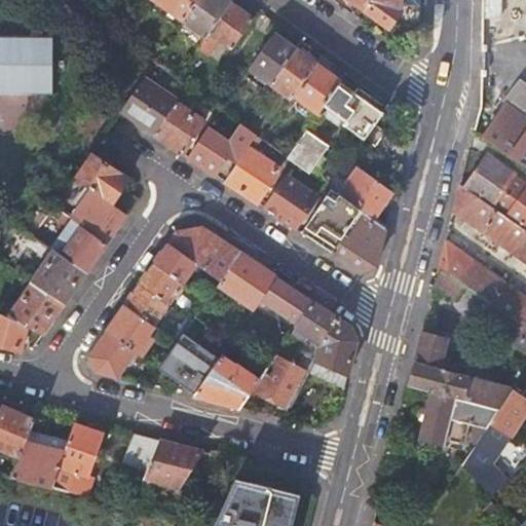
[(198,0),(155,0),(184,22),(198,0)]
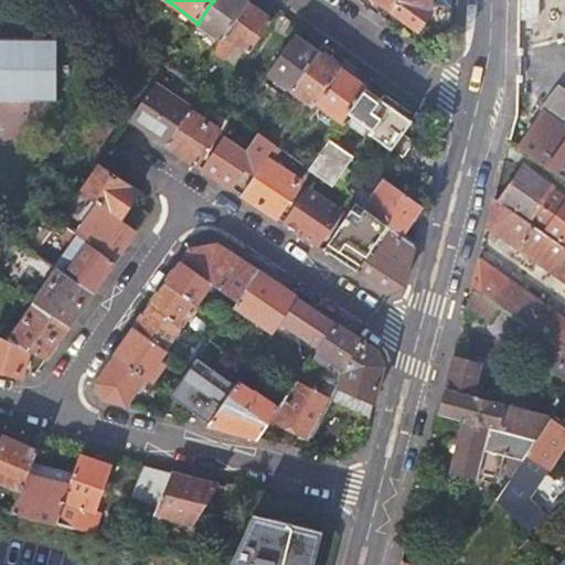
[(247,4),(242,0),(213,0),(198,23),(223,40),(247,4)]
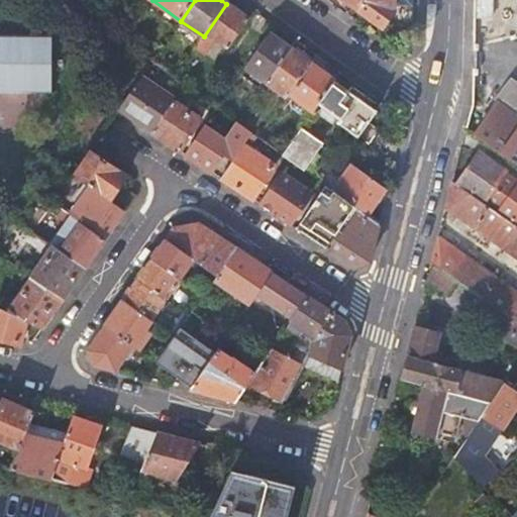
[(364,0),(345,0),(357,9),(364,0)]
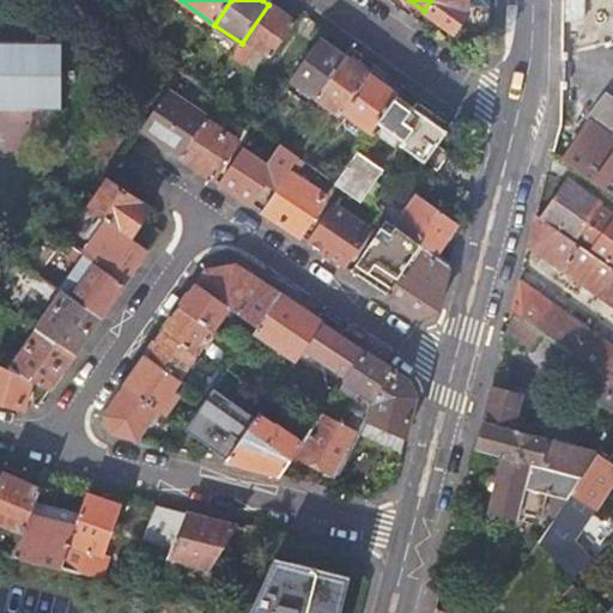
[(468,0),(431,0),(424,11),(455,32),(469,12),(468,0)]
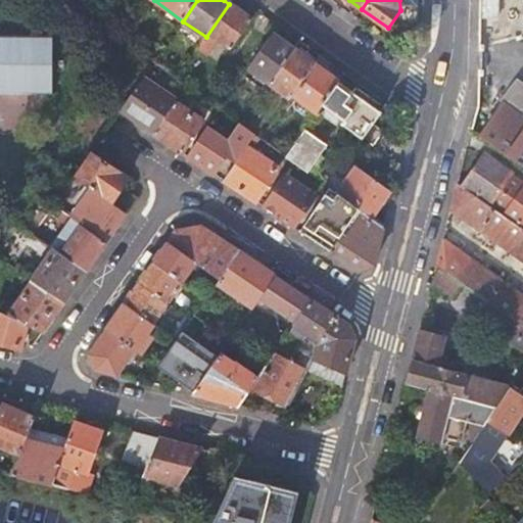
[(251,20),(229,4),(206,37),(197,48),(207,56),(220,40),(232,50),(251,20)]
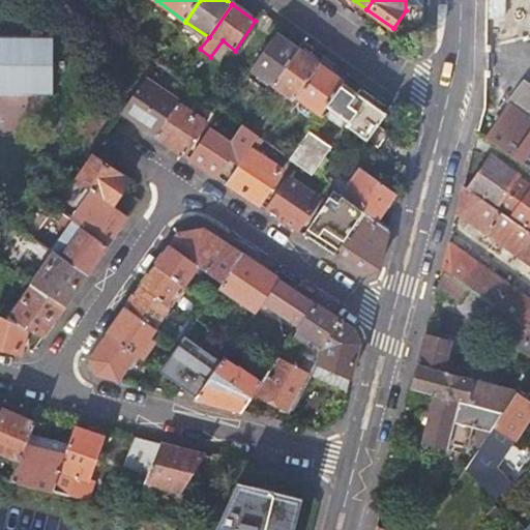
[(298,51),(276,34),(254,69),(259,74),(259,78),(268,84),(271,82),(274,85),(298,51)]
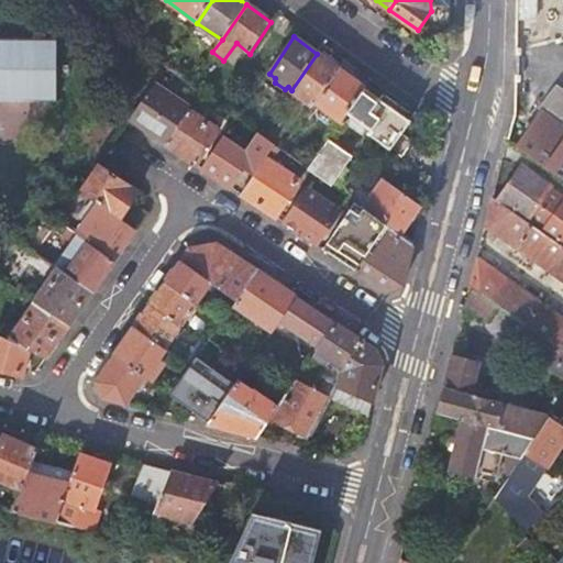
[(0,96),(55,96),(55,39),(0,37),(0,96)]
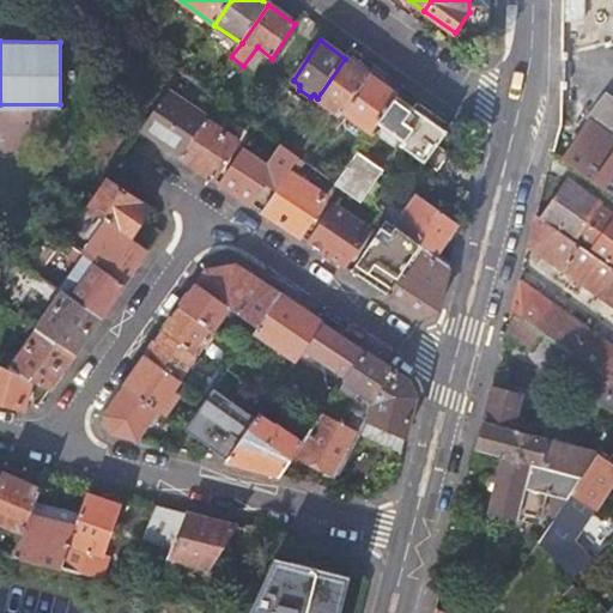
[(369,76),(345,59),(317,98),(341,115),(344,113),(369,76)]
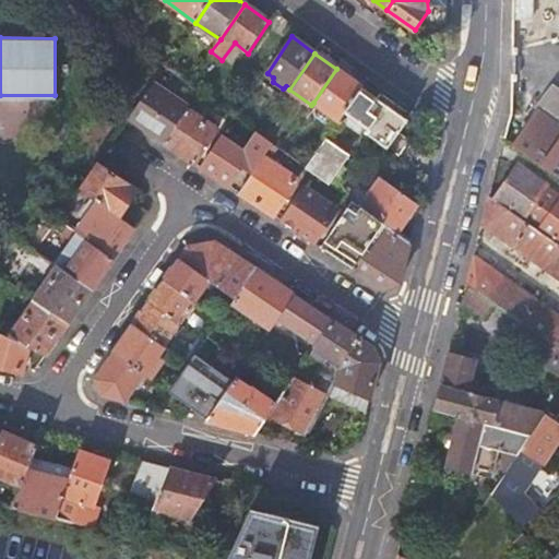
[(364,88),(336,69),(313,103),(339,122),(346,114),(364,88)]
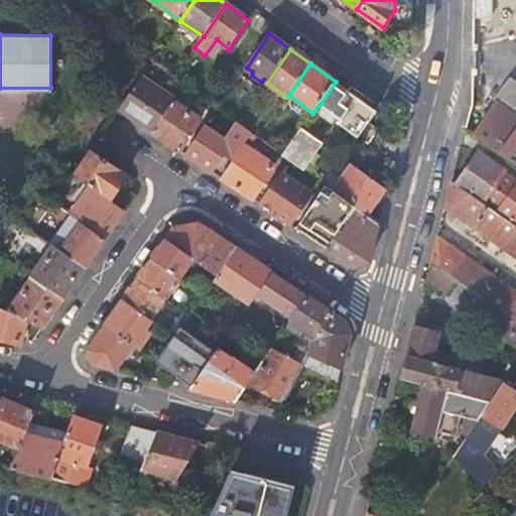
[(152,131),(173,100),(174,98),(141,75),(119,110),(152,131)]
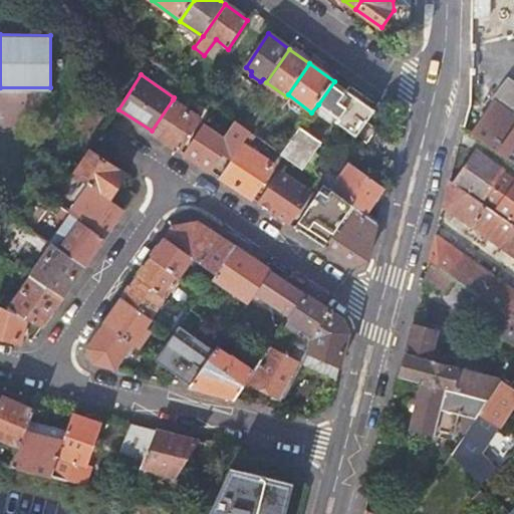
[(513,83),(510,80),(494,101),(498,104),(476,137),(513,164),(513,83)]
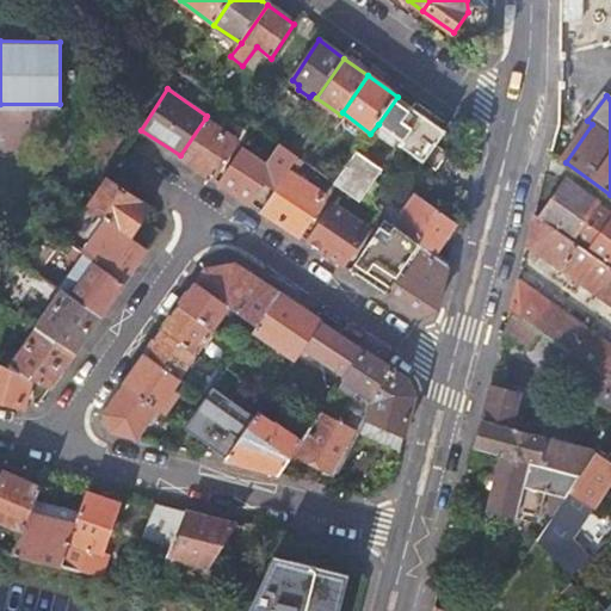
[(446,133),(397,97),(378,124),(401,142),(399,147),(423,164),(424,161),(436,171),(449,154),(437,144),(446,133)]
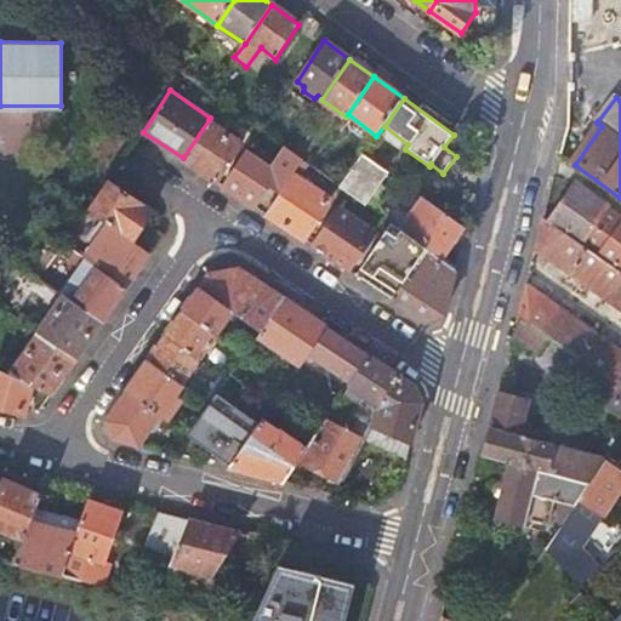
[(243,142),(209,120),(183,158),(218,181),(243,142)]
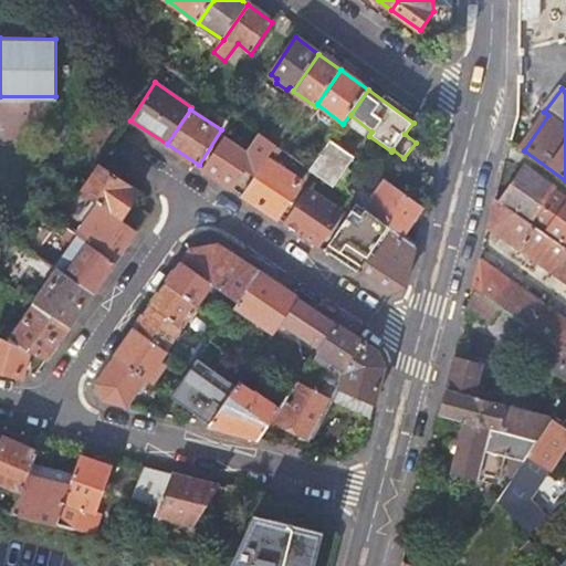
[(255,175),(274,146),(261,135),(249,154),(224,137),(205,169),(233,189),(247,169),(255,175)]
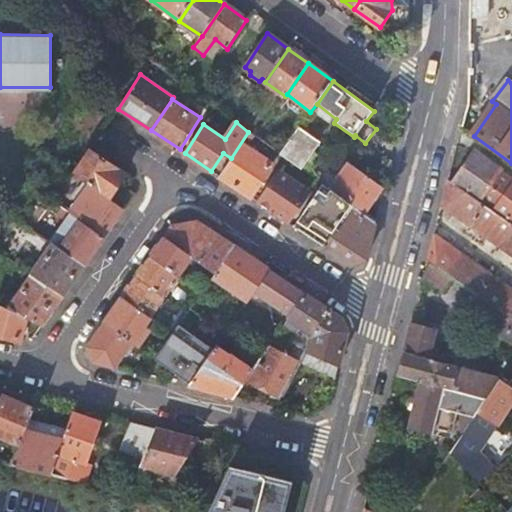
[(320,142),(300,128),(281,154),(302,168),(320,142)]
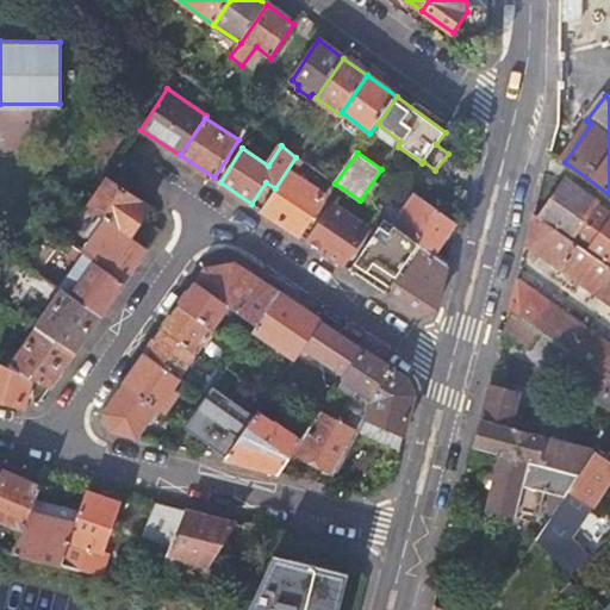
[(262,210),(298,235),(325,194),(296,175),(304,162),(296,157),(275,188),(262,210)]
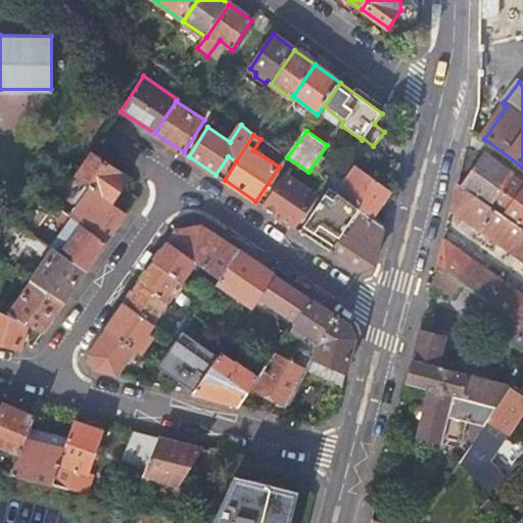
[(128,180),(89,153),(74,177),(92,189),(113,203),(128,180)]
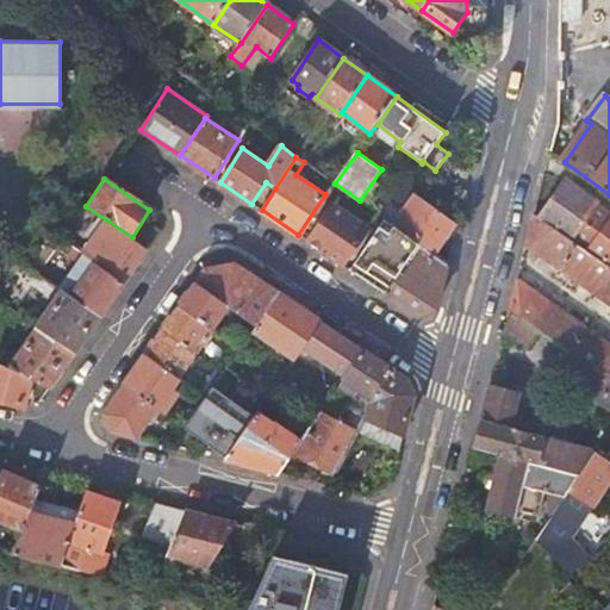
[(568,181),(541,218),(609,267),(609,215),(597,206),(599,204),(568,181)]
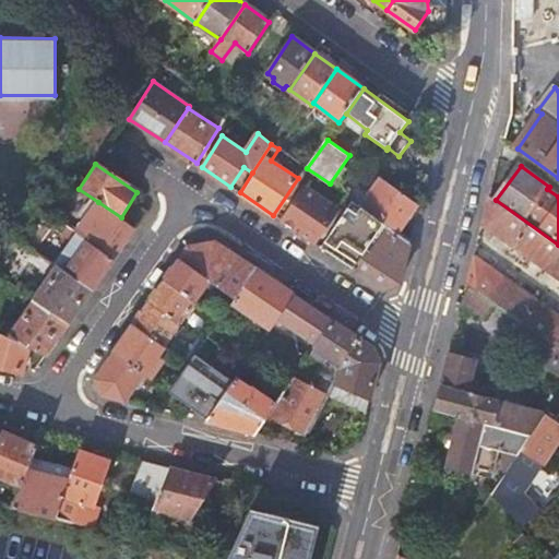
[(409,242),(419,206),(382,180),(363,207),(384,224),(409,242)]
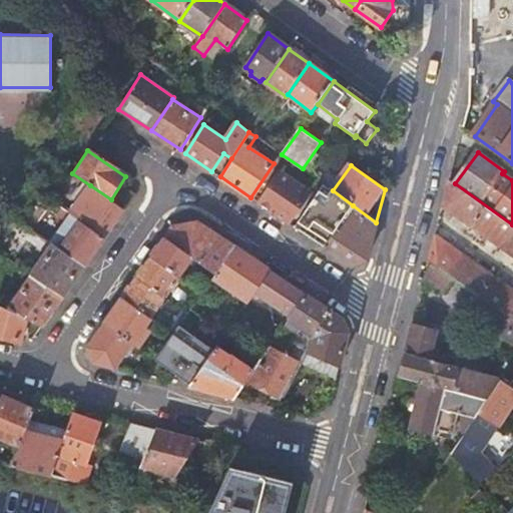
[(310,191),(279,170),(258,201),(289,222),(310,191)]
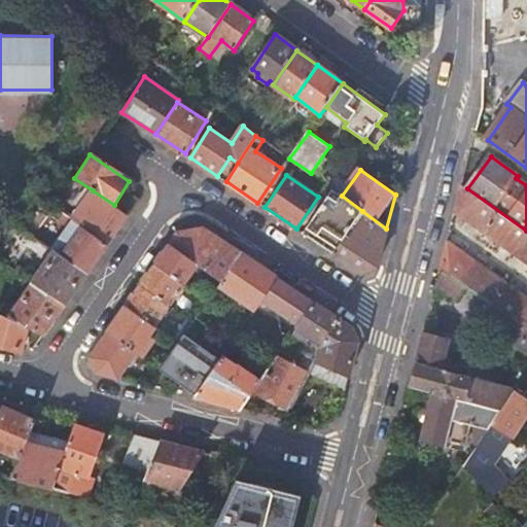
[(526,262),(526,231),(467,188),(461,184),(454,212),(526,262)]
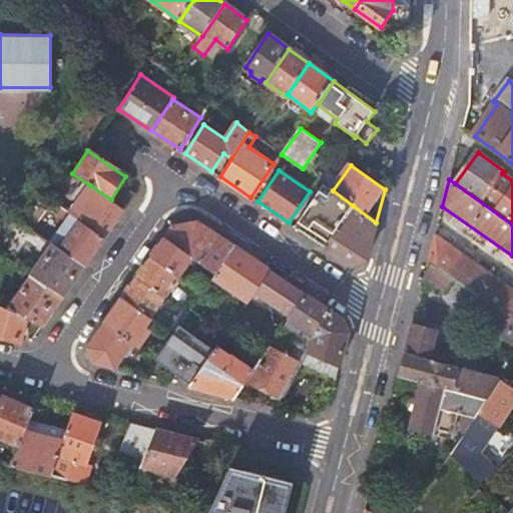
[(90,185),(69,214),(104,238),(125,208),(111,199),(90,185)]
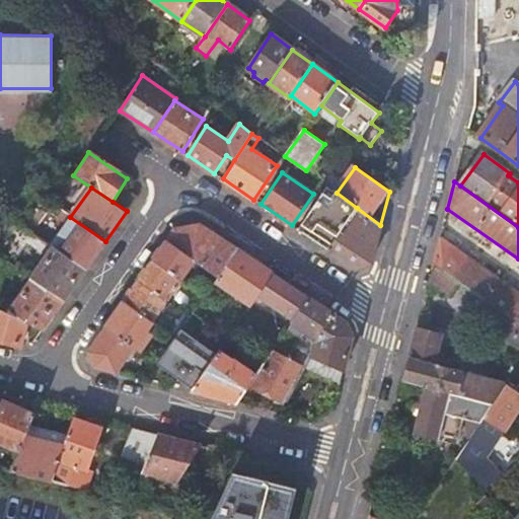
[(328,249),(357,208),(337,193),(328,188),(298,229),(328,249)]
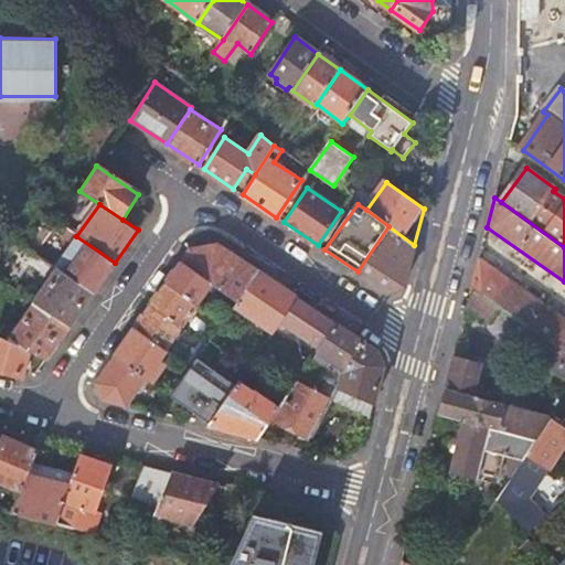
[(414,245),(388,226),(358,272),(388,292),(404,287),(414,245)]
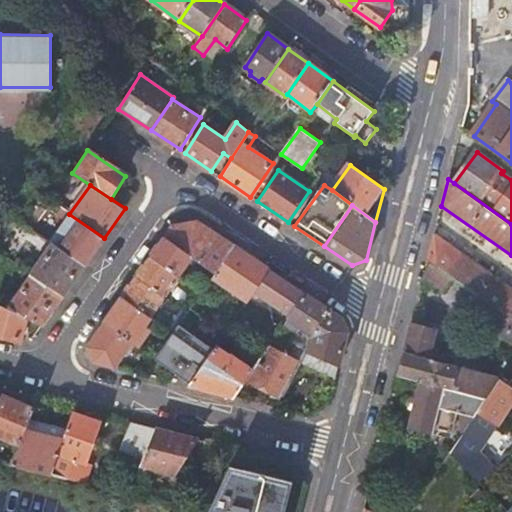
[(37,223),(32,230),(40,237),(53,244),(85,265),(104,238),(69,214),(65,211),(61,216),(67,219),(53,239),(43,233),(46,230),(37,223)]
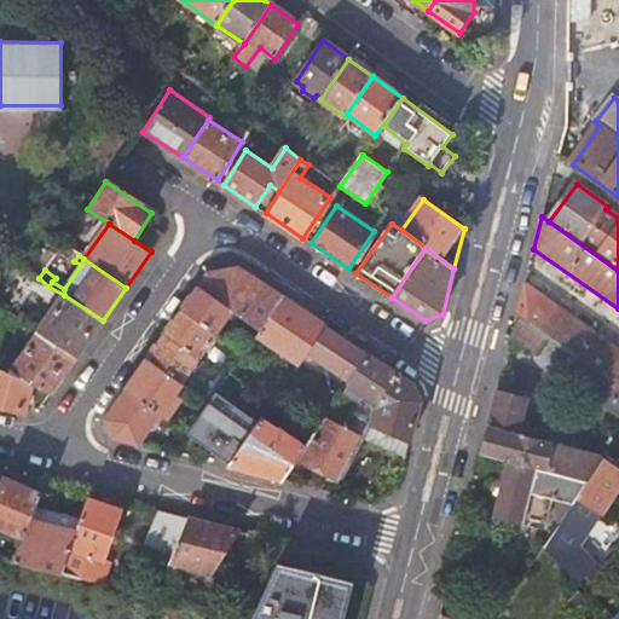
[(208,273),(201,287),(232,310),(261,330),(283,299),(239,268),(208,273)]
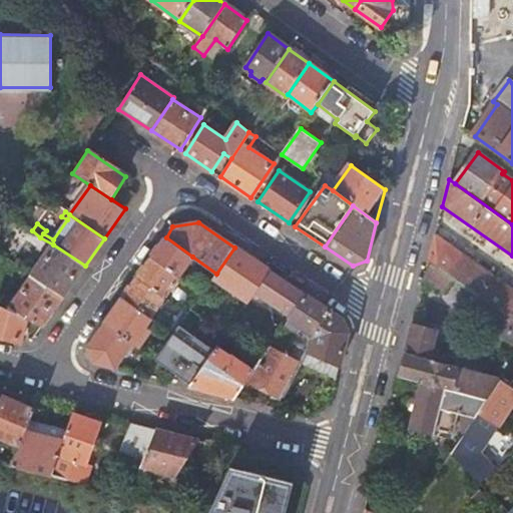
[(32,230),(27,237),(36,243),(40,237),(32,230)]
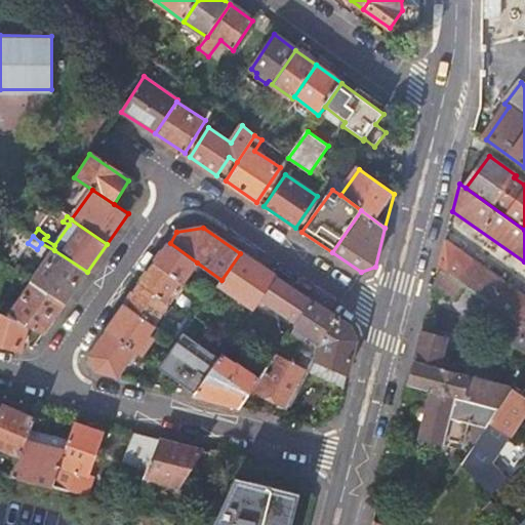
[(524,295),(445,239),(439,266),(462,282),(485,298),(524,326),(524,295)]
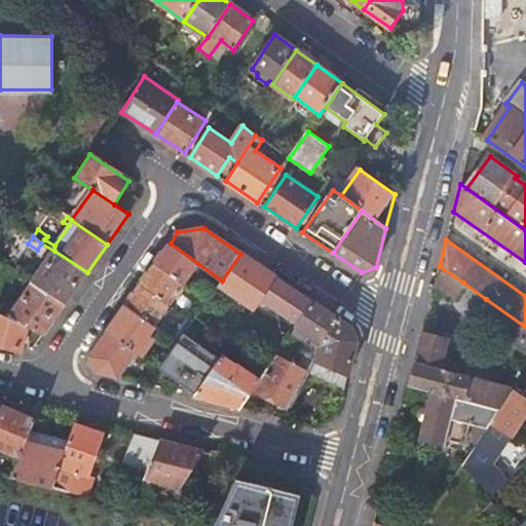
[(171,243),(155,264),(183,284),(197,263),(171,243)]
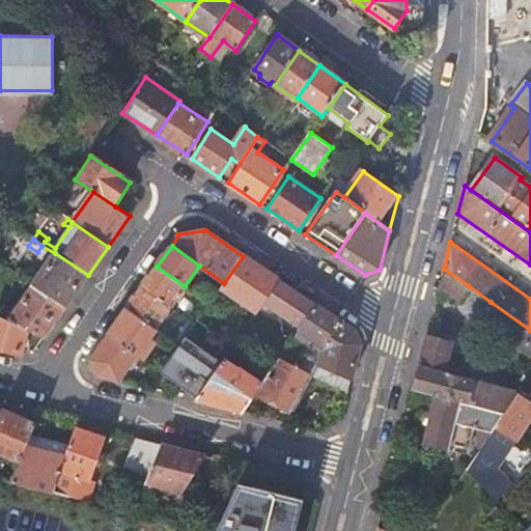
[(55,253),(33,284),(66,306),(88,275),(55,253)]
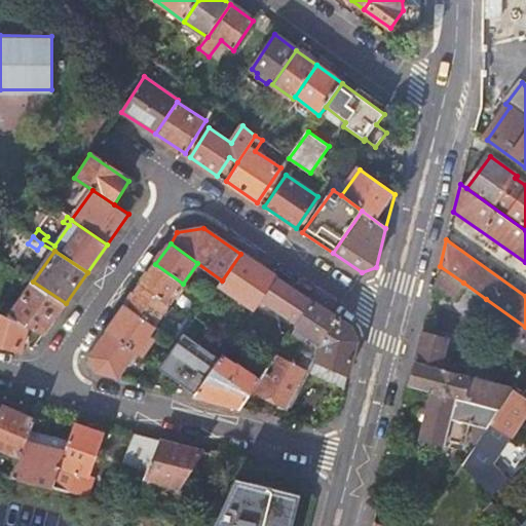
[(276,277),(240,254),(222,280),(219,286),(255,308),(276,277)]
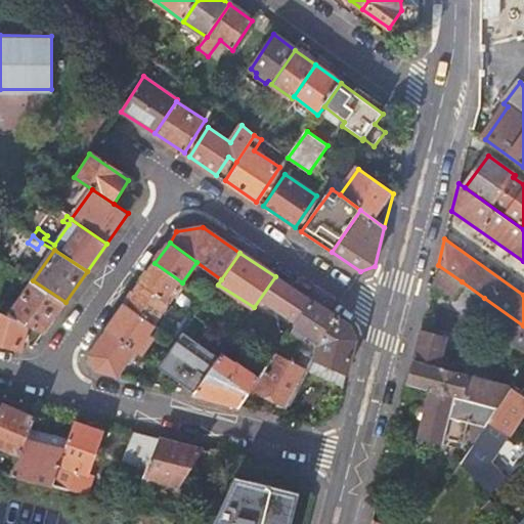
[(155,263),(141,284),(168,303),(182,282),(155,263)]
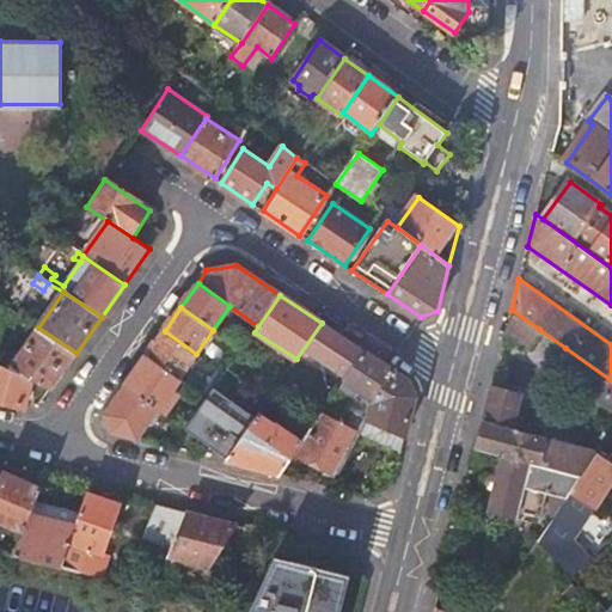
[(539,329),(512,310),(506,334),(527,347),(539,329)]
